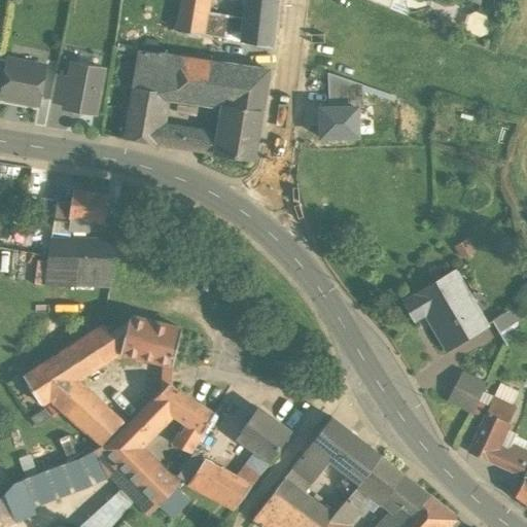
[(181,0),(177,30),(202,34),(206,12),(207,0),(181,0)]
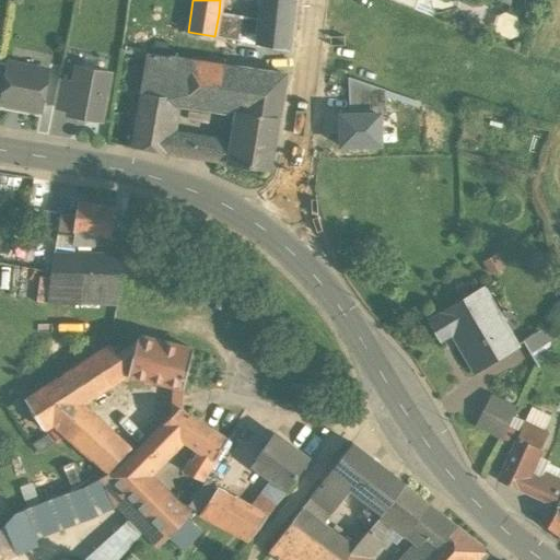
[(293,6),(263,0),(260,20),(257,44),(288,49),(293,6)]
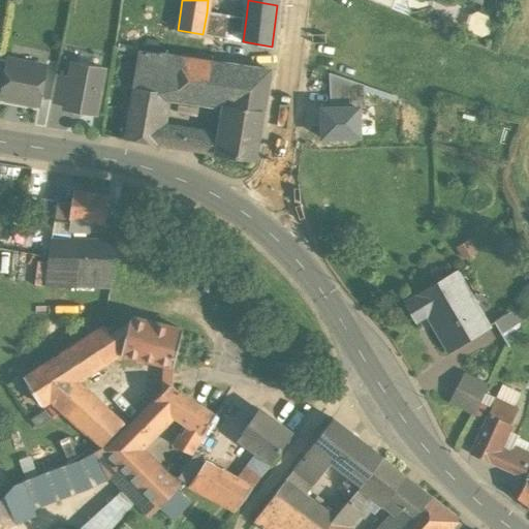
[(368,0),(392,9),(395,0),(368,0)]
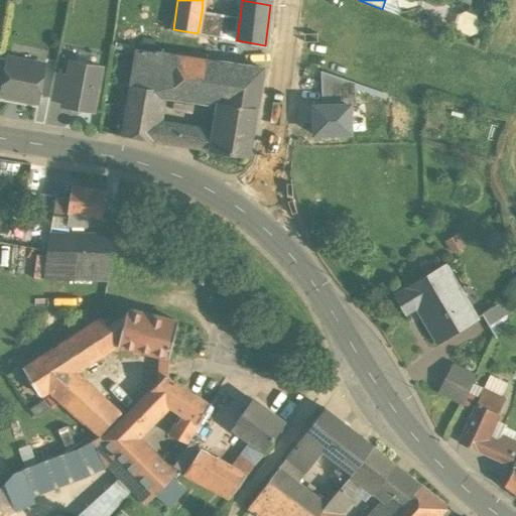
[(240,18),(202,12),(198,33),(237,40),(240,18)]
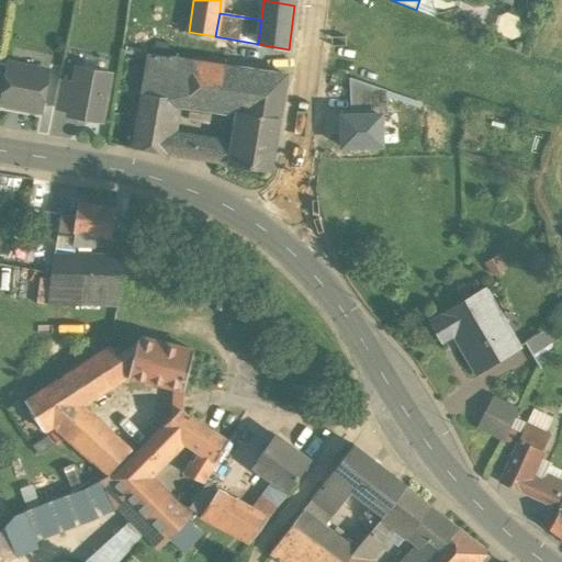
[(186,59),(150,55),(143,94),(176,100),(182,103),(179,94),(186,59)]
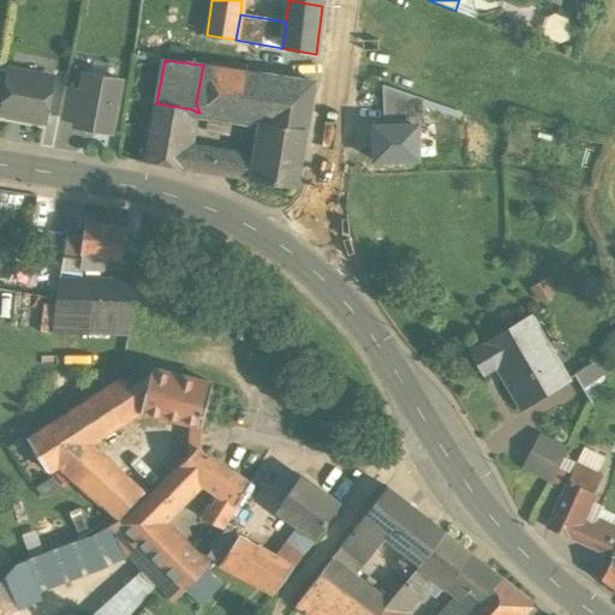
[(314,82),(203,65),(196,103),(199,113),(263,124),(263,123),(305,130),(314,82)]
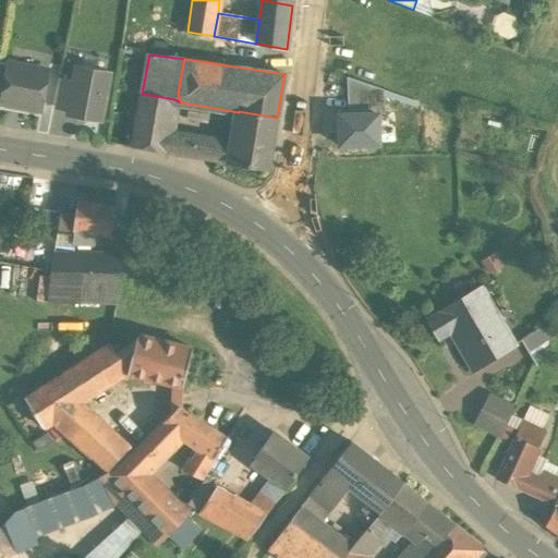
[(47,71),(9,63),(1,104),(39,111),(47,71)]
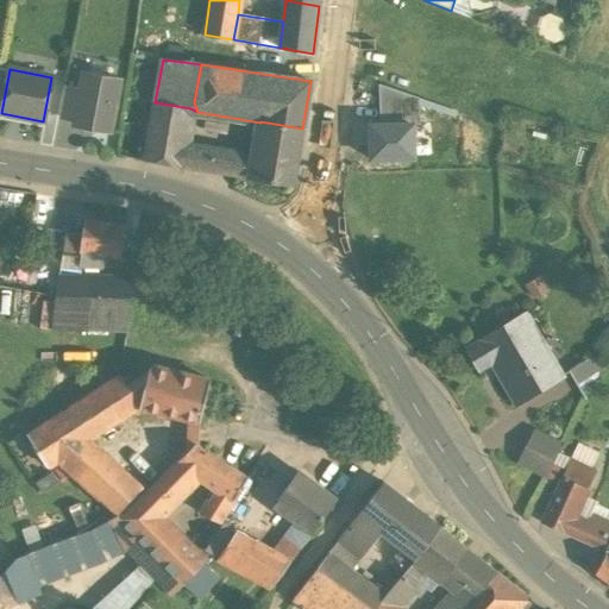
[(119,81),(83,74),(81,89),(75,120),(74,125),(108,131),(119,81)]
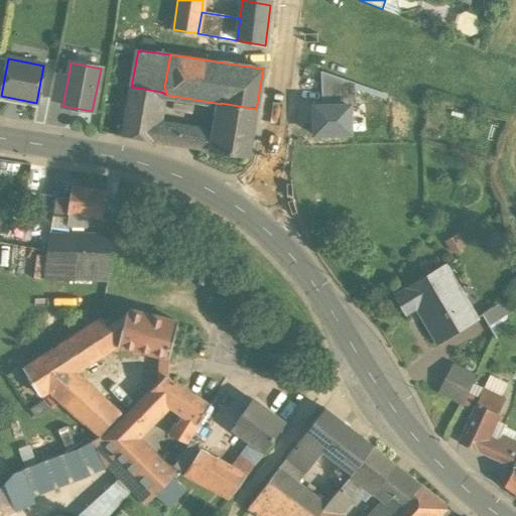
[(349,106),(356,106),(355,84),(320,73),(323,107),(349,106)]
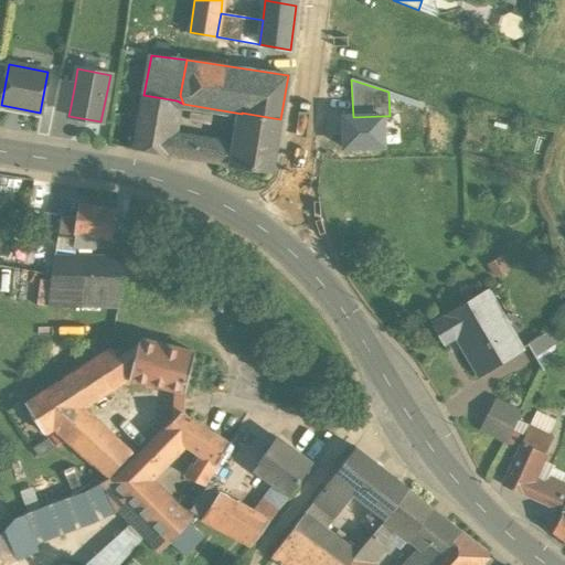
[(75,83),(60,81),(54,108),(70,112),(75,83)]
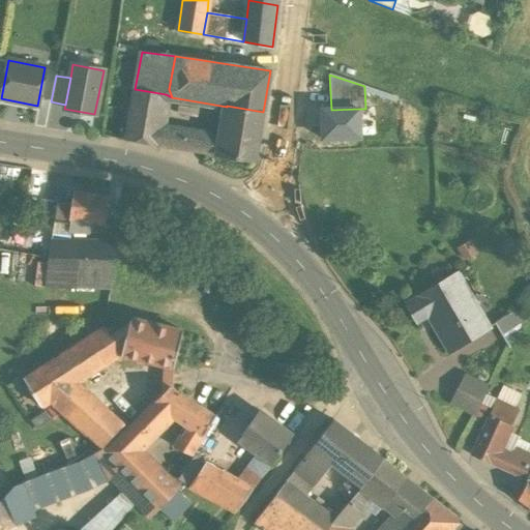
[(166,94),(135,89),(125,141),(157,146),(157,145),(160,127),(166,94)]
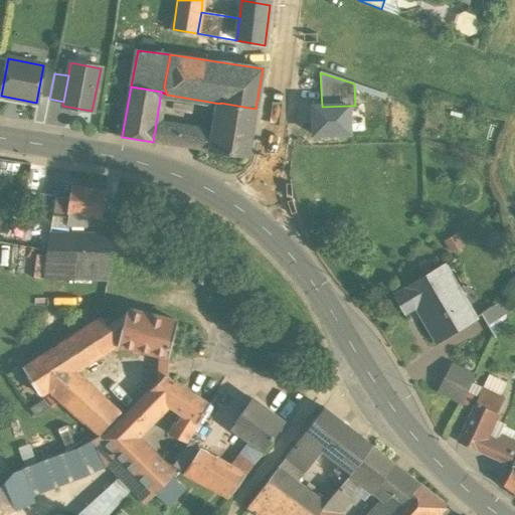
[(255,109),(220,103),(213,151),(213,152),(243,157),(245,160),(251,156),(249,153),(256,109),(255,109)]
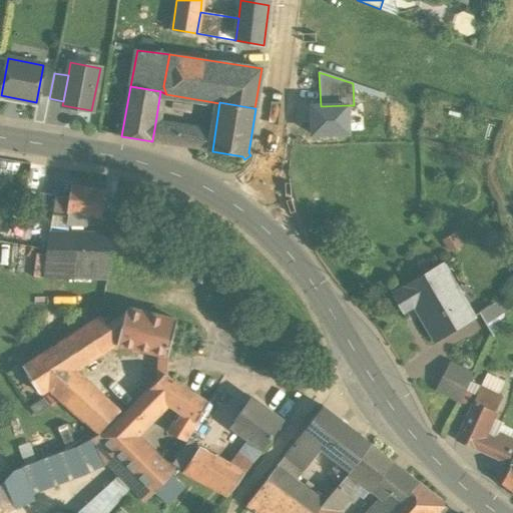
[(312,106),(313,134),(348,133),(347,105),(321,106),(312,106)]
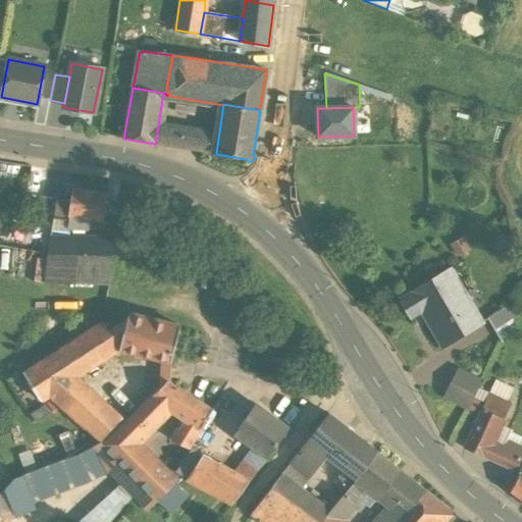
[(187,131),(158,125),(155,143),(184,148),(187,131)]
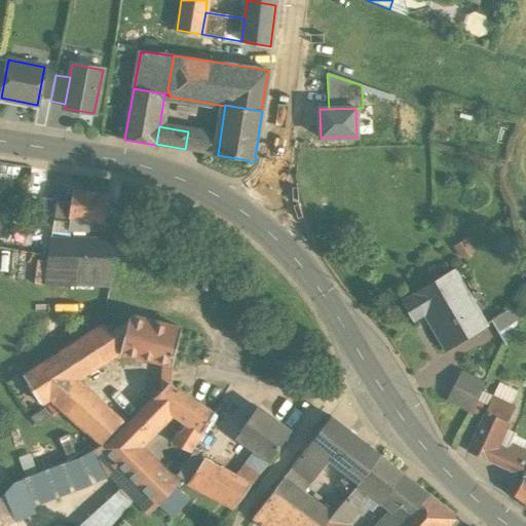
[(218,154),(220,137),(202,134),(200,151),(218,154)]
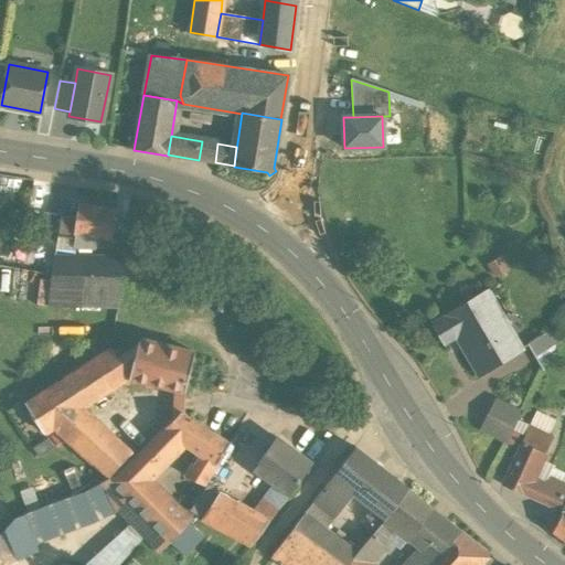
[(115,210),(77,204),(75,219),(73,233),(75,233),(110,238),(115,210)]
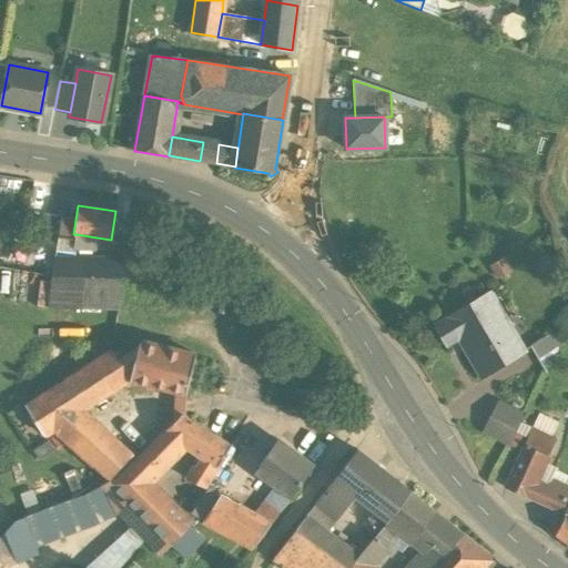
[(75,220),(61,217),(58,236),(74,240),(75,234),(73,234),(75,220)]
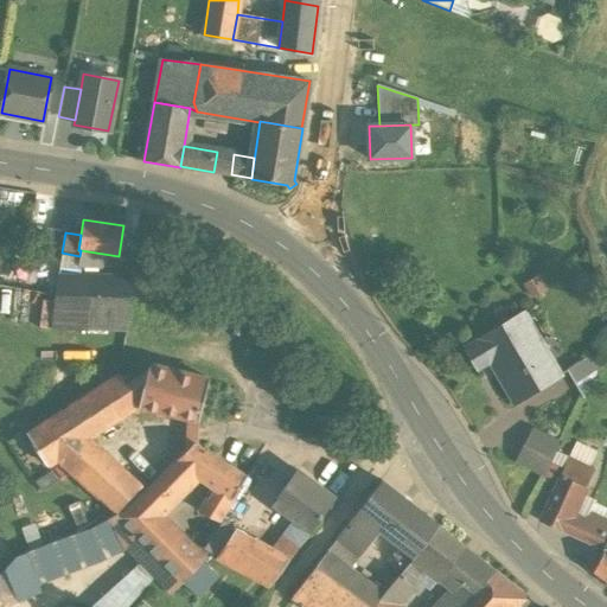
[(132,275),(58,275),(56,296),(129,298),(132,275)]
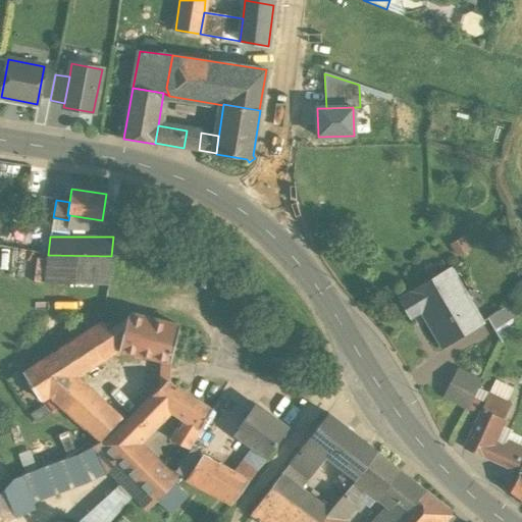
[(467,249),(460,238),(448,245),(455,256),(467,249)]
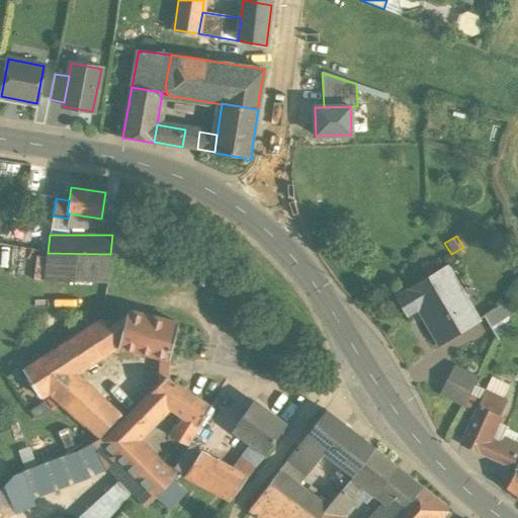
[(110,254),(48,253),(45,282),(106,283),(110,254)]
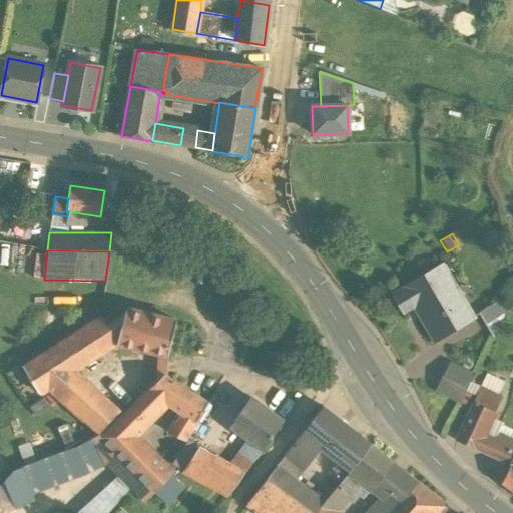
[(443,265),(393,294),(404,312),(414,306),(435,341),(469,321),(460,305),(456,307),(448,294),(457,289),(443,265)]
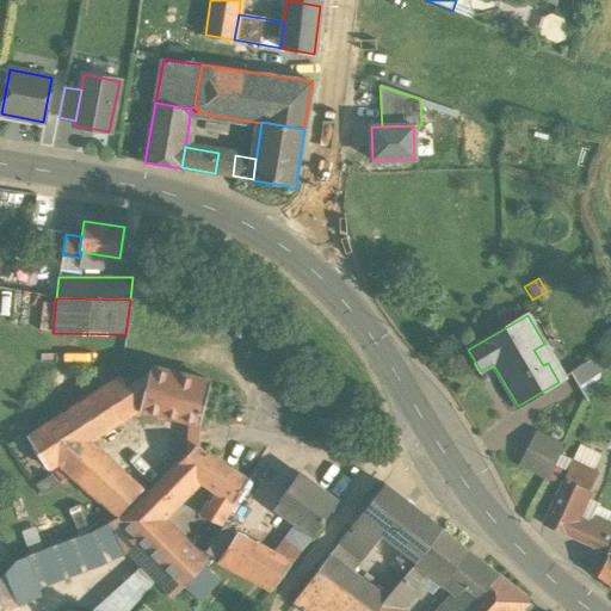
[(594,358),(571,372),(586,400),(602,370),(594,358)]
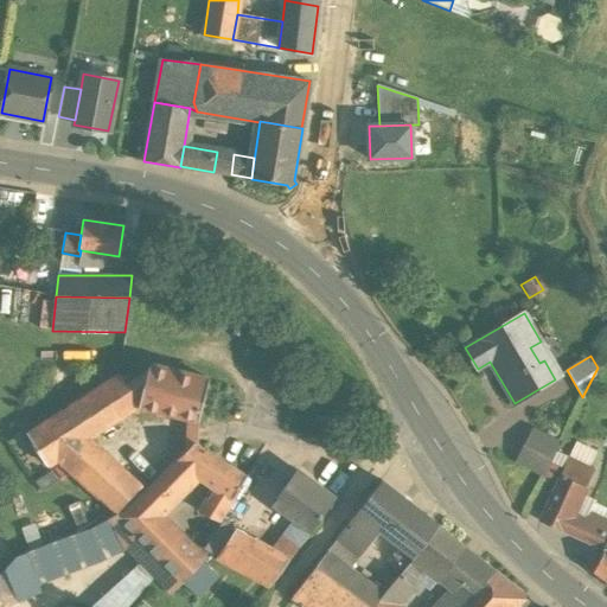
[(209,379),(148,364),(145,378),(139,406),(198,421),(209,379)]
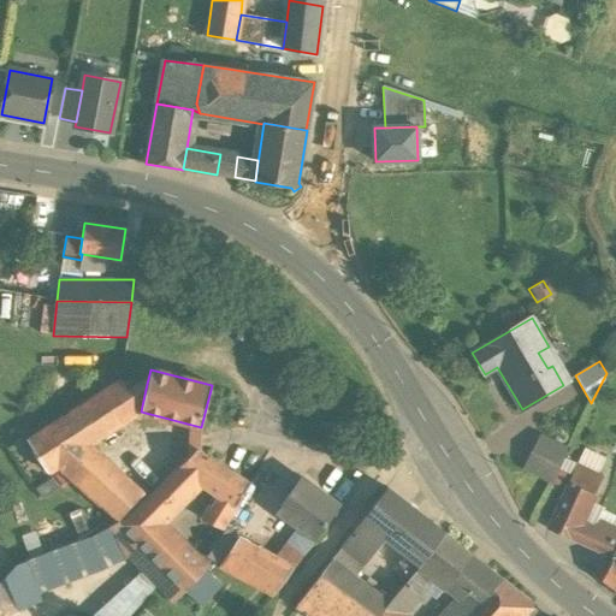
[(120,380),(27,439),(47,472),(57,466),(90,444),(141,412),(147,384),(140,383),(126,391),(120,380)]
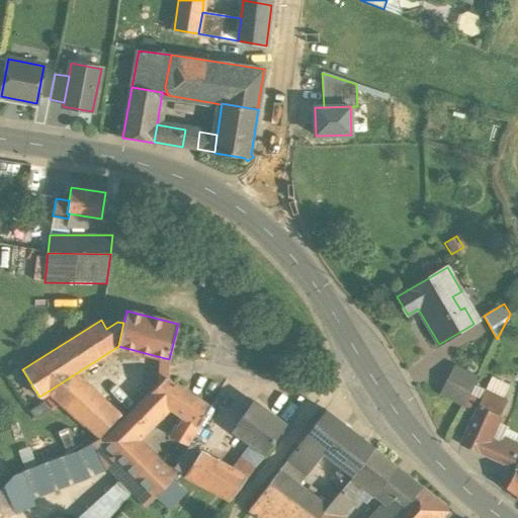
[(478,379),(454,367),(441,394),(464,406),(478,379)]
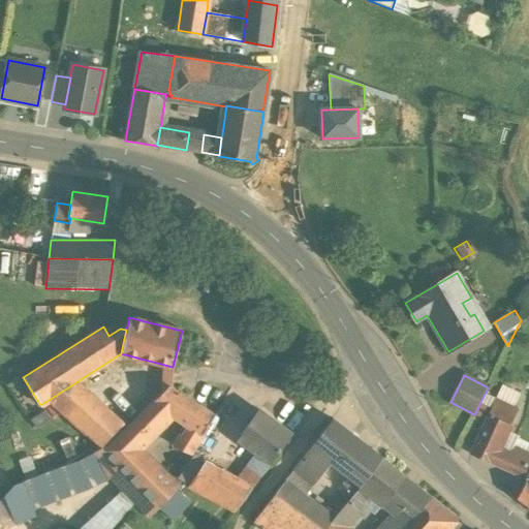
[(118,417),(78,381),(49,400),(102,447),(124,423),(118,417)]
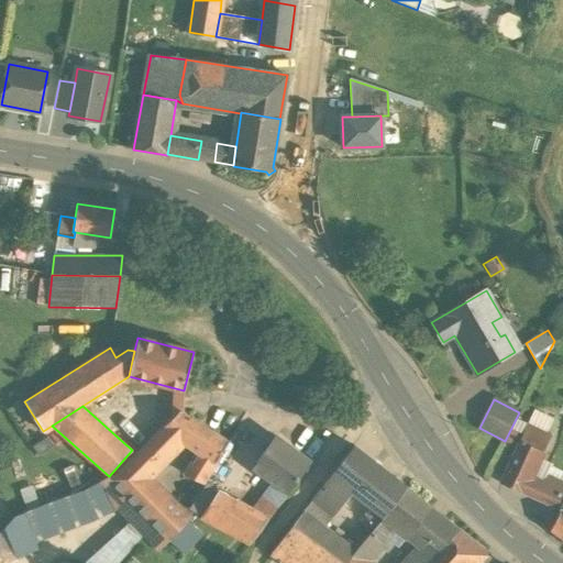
[(157,432),(136,454),(152,468),(198,421),(183,412),(179,410),(157,432)]
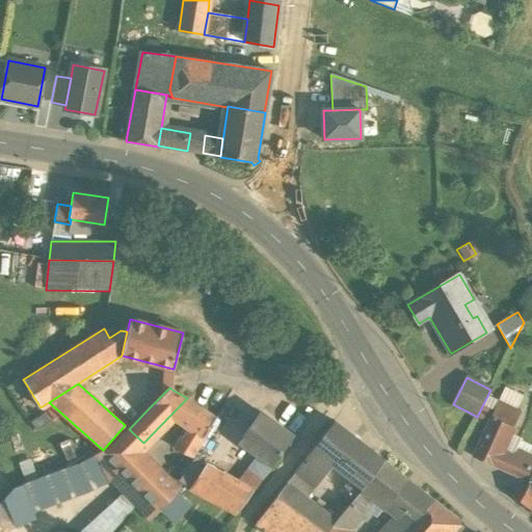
[(139,399),(118,420),(125,425),(129,429),(149,408),(139,399)]
